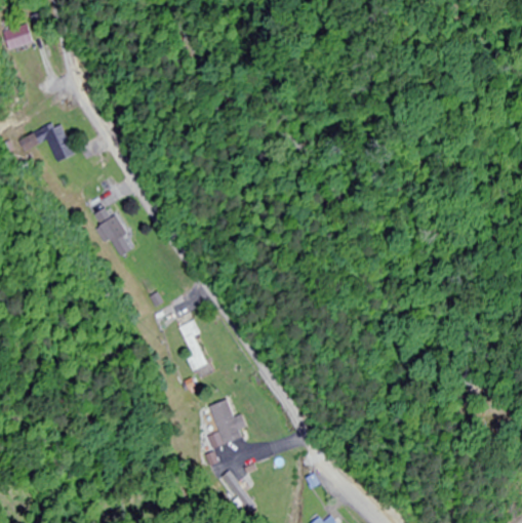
[(34,42),(29,24),(3,32),(8,49),(34,42)]
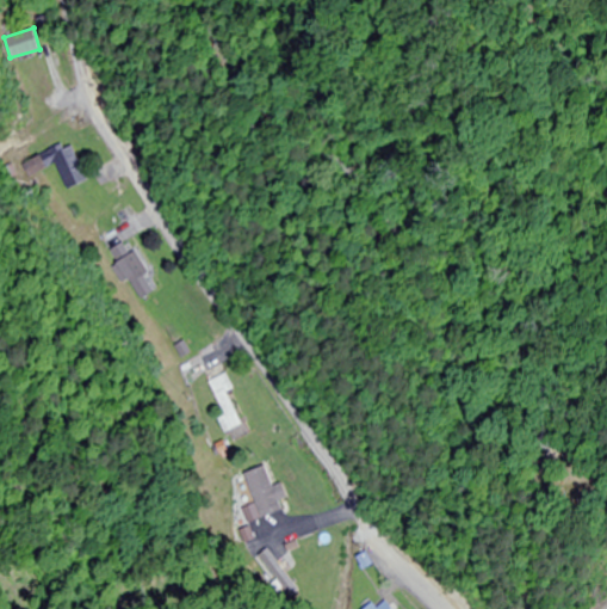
[(74,142),(24,161),(29,173),(57,162),(67,189),(88,180),(74,142)]
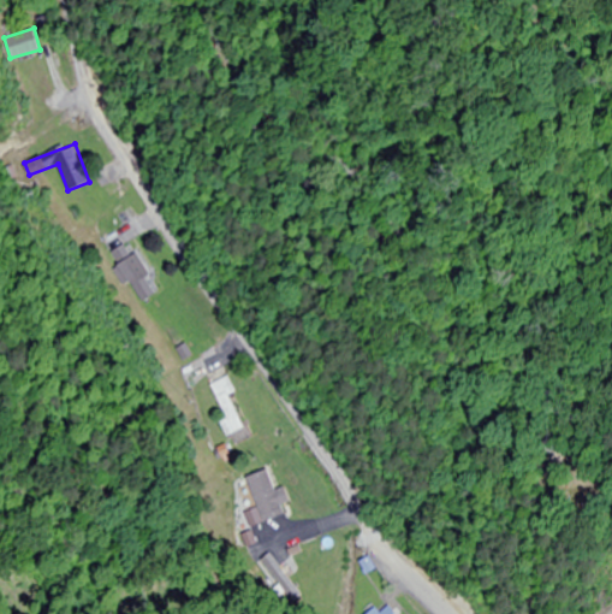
[(128,241),(108,253),(116,265),(114,265),(137,303),(159,291),(128,241)]
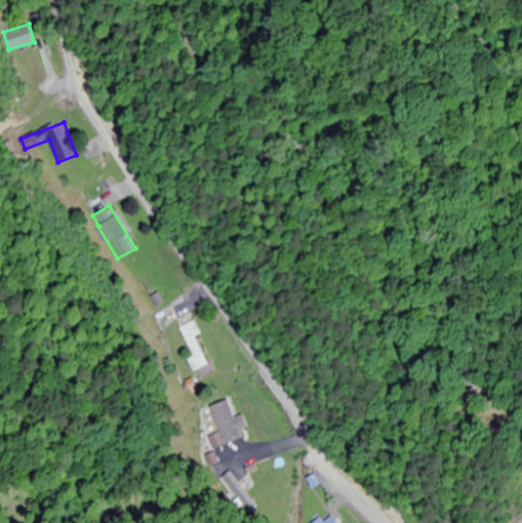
[(178,327),(192,356),(187,359),(193,373),(197,371),(201,377),(213,371),(196,336),(201,333),(195,320),(178,327)]
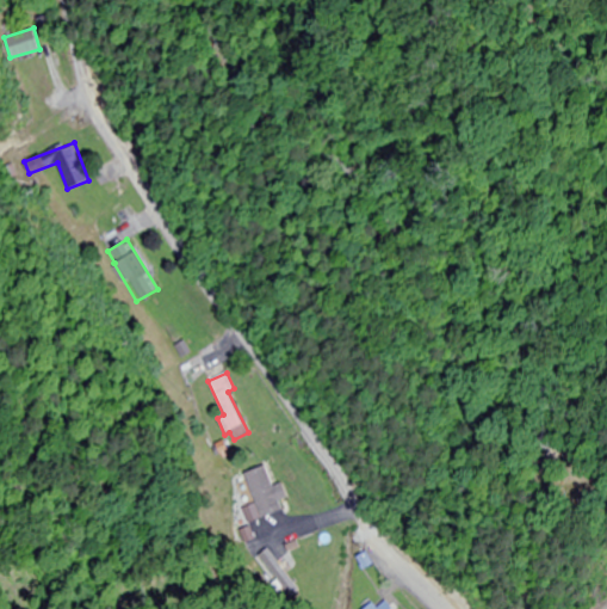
[(296,591),(270,547),(258,554),(283,598),(296,591)]
